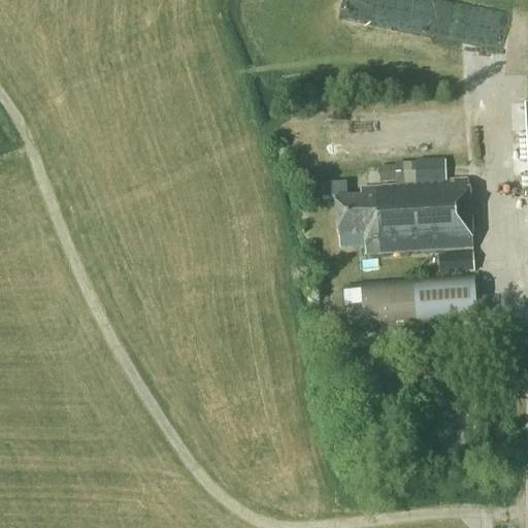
[(396,166),(377,167),(378,184),(397,183),(396,166)]
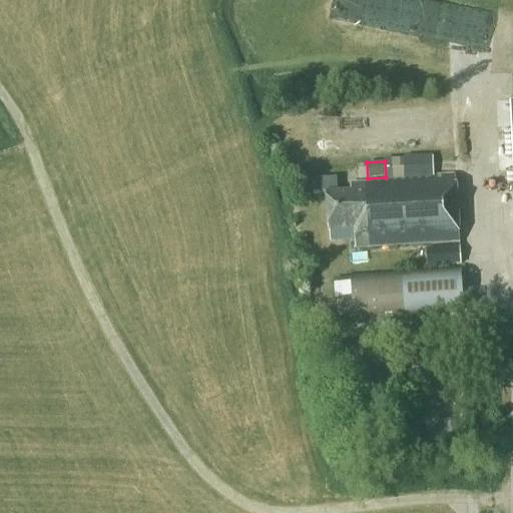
[(305,168),(305,191),(320,190),(319,168),(305,168)]
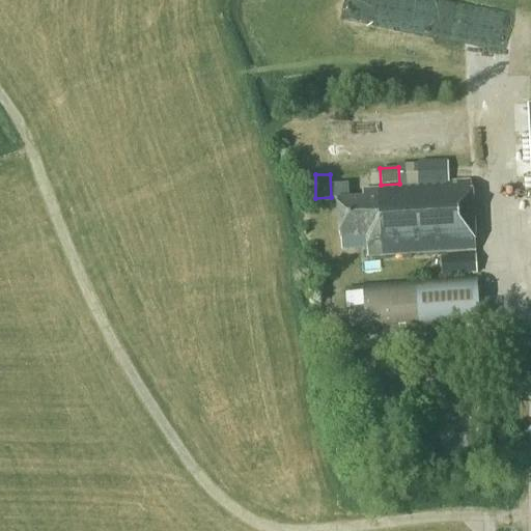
[(470,179),(445,182),(445,184),(363,189),(364,197),(338,199),(340,238),(342,238),(342,248),(367,247),(367,255),(474,249),(470,179)]
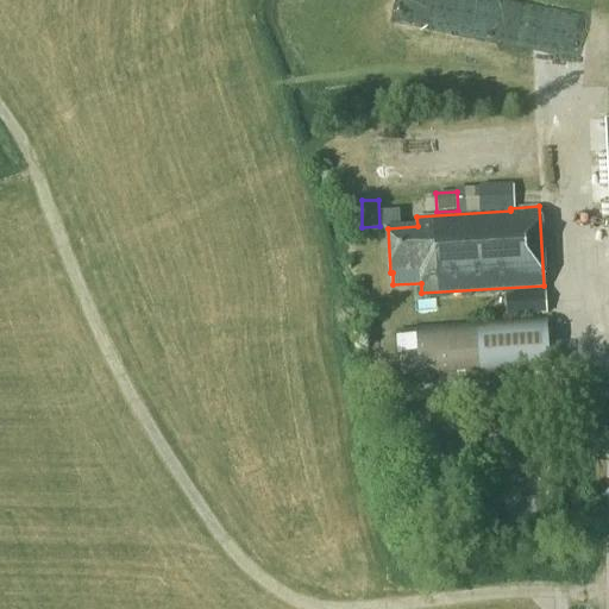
[(545,293),(506,295),(507,316),(546,314),(545,293)]
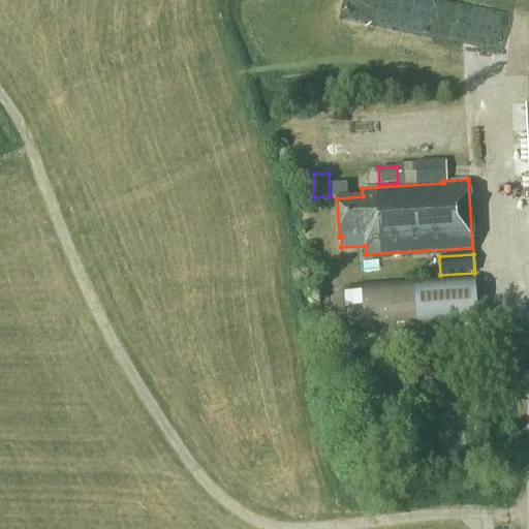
[(475,279),(414,282),(416,324),(477,321),(475,279)]
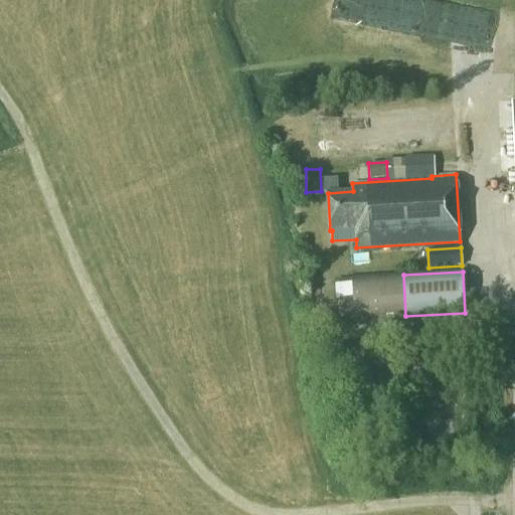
[(366,408),(375,407),(372,384),(363,385),(366,408)]
